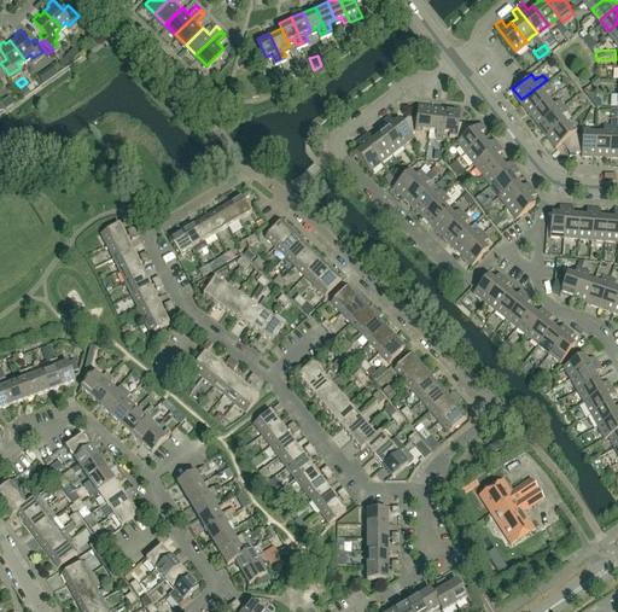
[(530,110),(548,95),(544,91),(551,86),(547,80),(522,99),(530,110)]
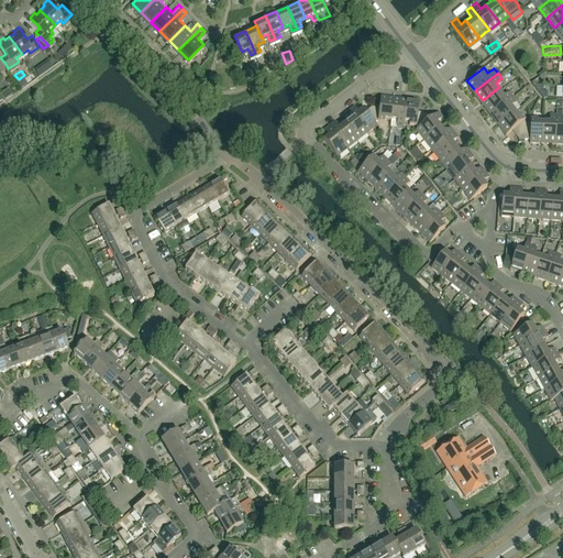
[(490,110),(514,93),(509,87),(504,93),(499,87),(483,100),(490,110)]
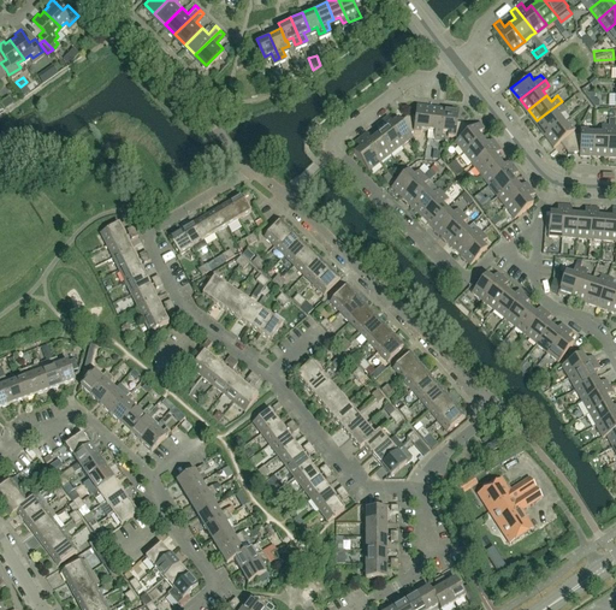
[(427,126),(431,102),(416,101),(415,113),(407,112),(401,117),(398,114),(392,118),(388,112),(381,116),(402,141),(413,132),(410,130),(421,129),(421,125),(427,126)]
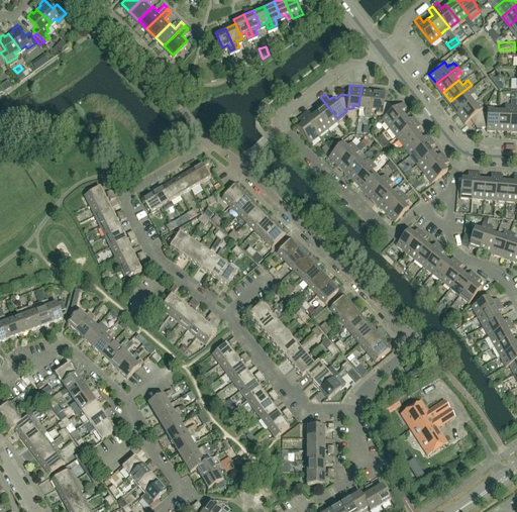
[(457,110),(473,98),(470,94),(475,90),(472,85),(450,101),(457,110)]
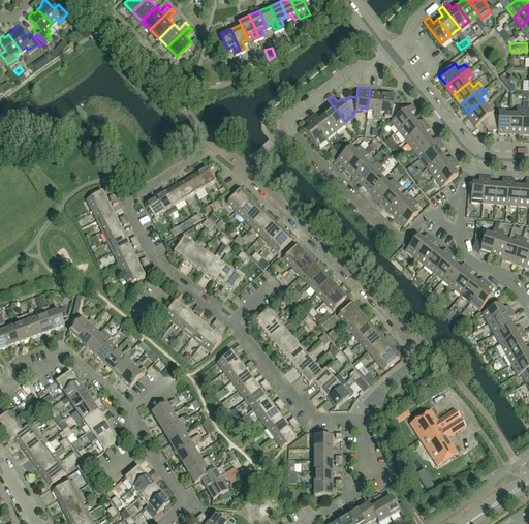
[(379,110),(381,90),(370,88),(367,109),(373,109),(372,116),(378,117),(379,110)]
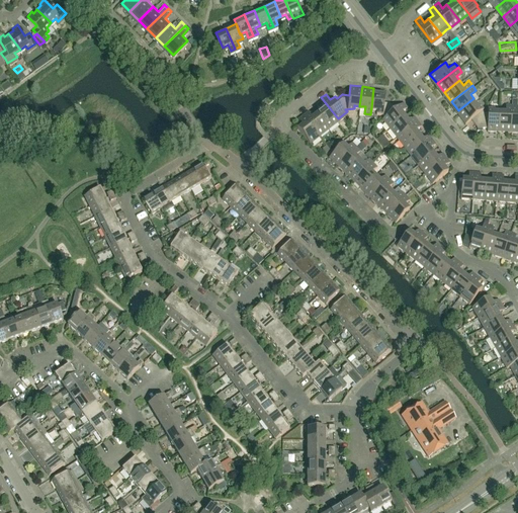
[(405,113),(402,108),(407,104),(404,99),(396,105),(391,100),(384,99),(385,89),(373,88),(371,107),(376,108),(376,110),(384,113),(382,115),(390,125),(405,113)]
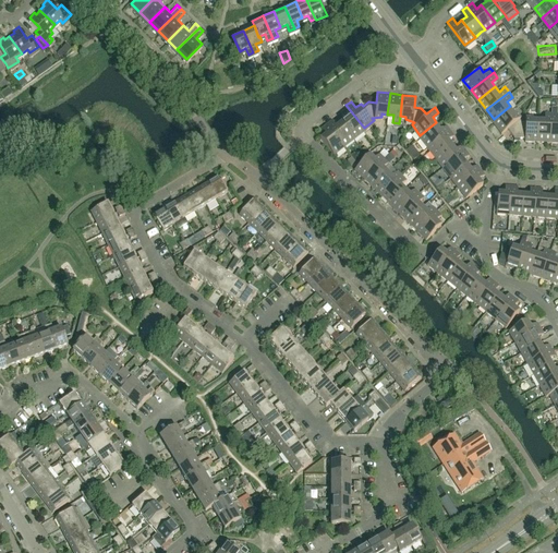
[(364,128),(346,105),(341,109),(346,116),(340,119),(354,136),(364,128)]
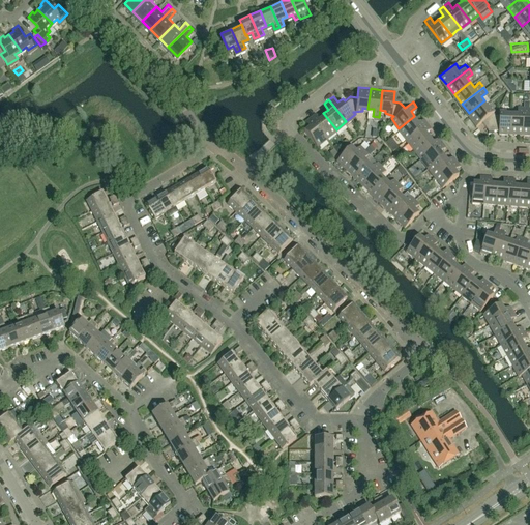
[(496,111),(491,104),(489,106),(484,100),(469,113),(476,123),(481,119),(488,127),(496,111)]
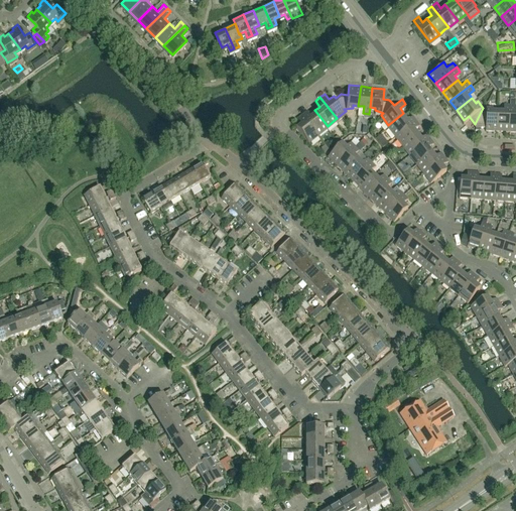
[(509,128),(509,101),(504,101),(503,108),(498,108),(497,127),(509,128)]
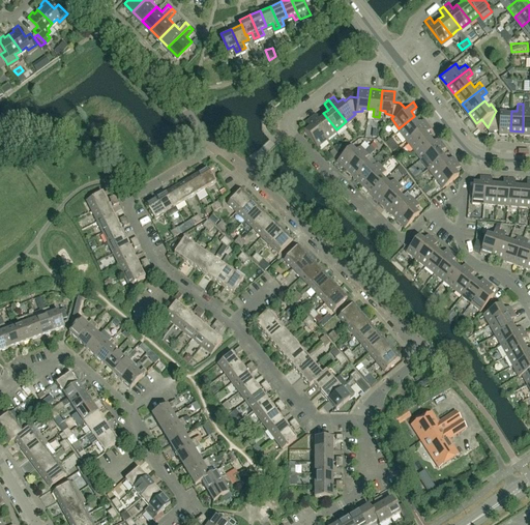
[(510,130),(511,111),(505,111),(505,108),(499,108),(499,112),(496,111),(488,127),(498,127),(498,130),(510,130)]
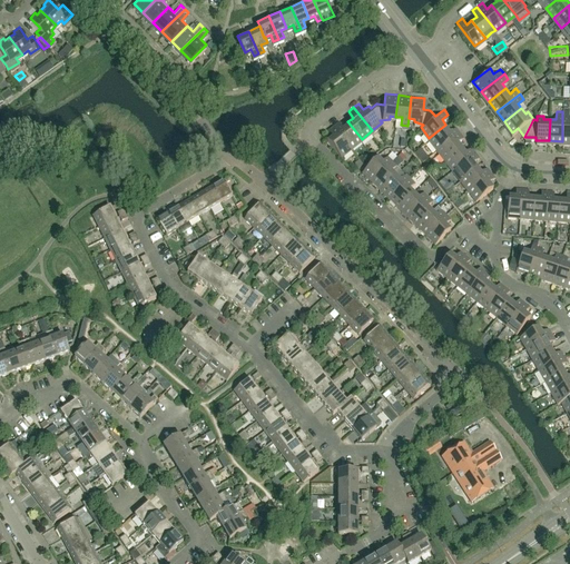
[(362,139),(347,121),(343,125),(338,119),(333,124),(352,147),(362,139)]
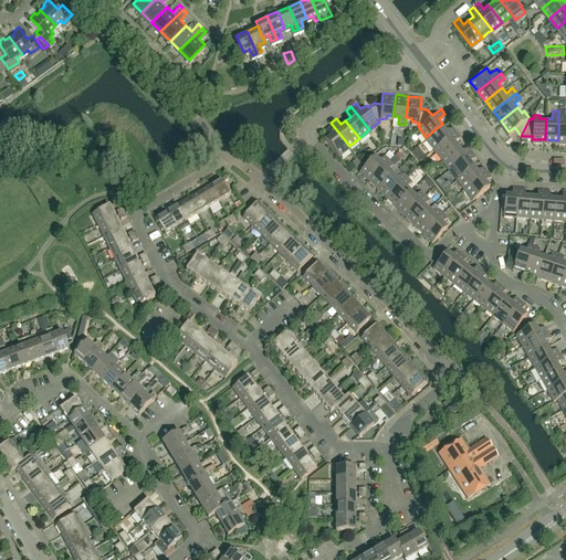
[(349,146),(331,123),(326,126),(331,133),(325,136),(338,154),(349,146)]
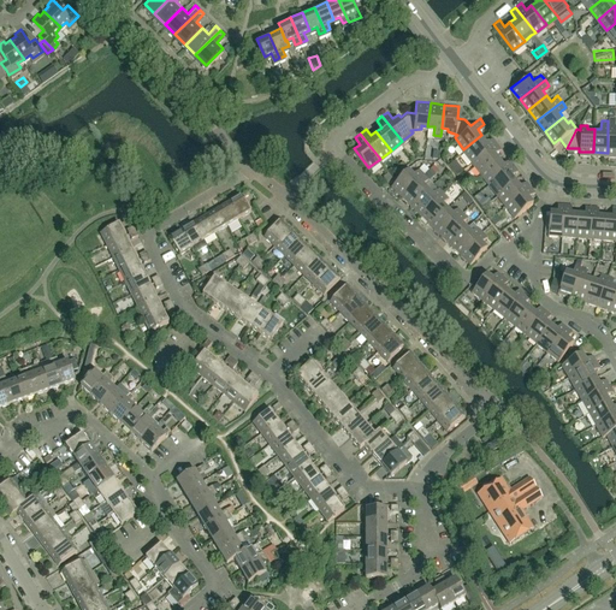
[(472,160),(497,140),(492,135),(486,140),(481,135),(463,149),(472,160)]
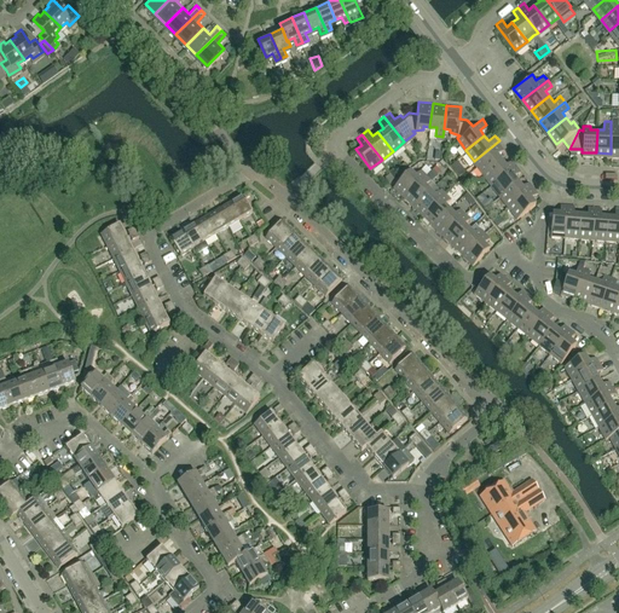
[(482,172),(501,157),(497,151),(503,146),(499,140),(474,161),(482,172)]
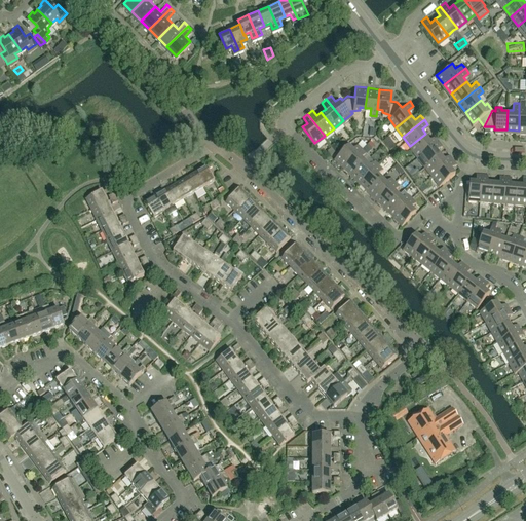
[(417,155),(439,138),(435,134),(429,138),(425,134),(410,146),(417,155)]
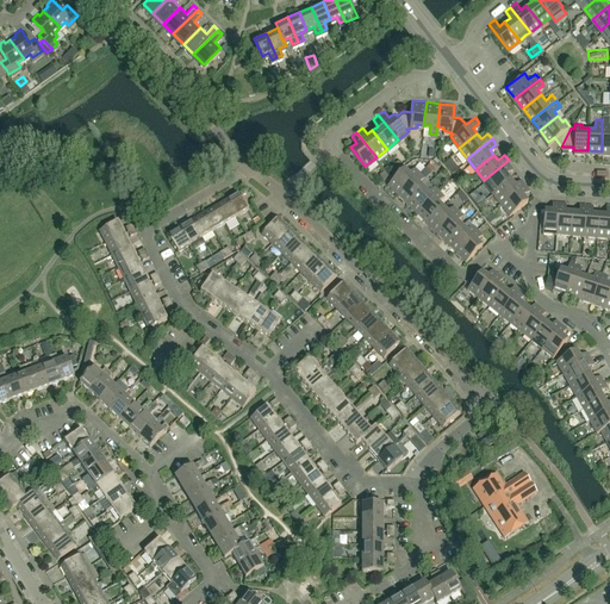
[(492,191),(510,176),(506,170),(514,166),(509,160),(484,180),(492,191)]
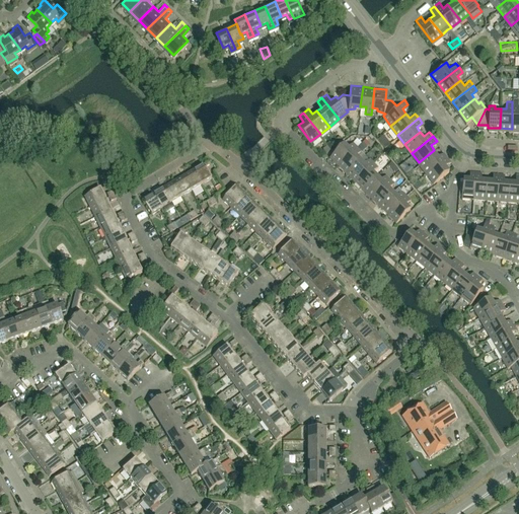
[(339,162),(357,143),(353,139),(348,144),(344,140),(329,154),(339,162)]
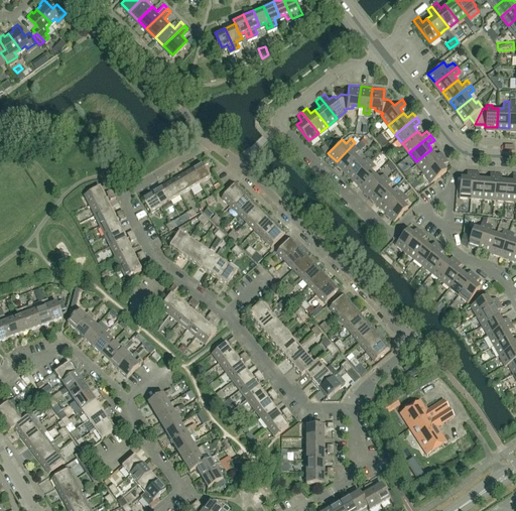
[(345,169),(358,155),(354,151),(359,146),(355,142),(337,161),(345,169)]
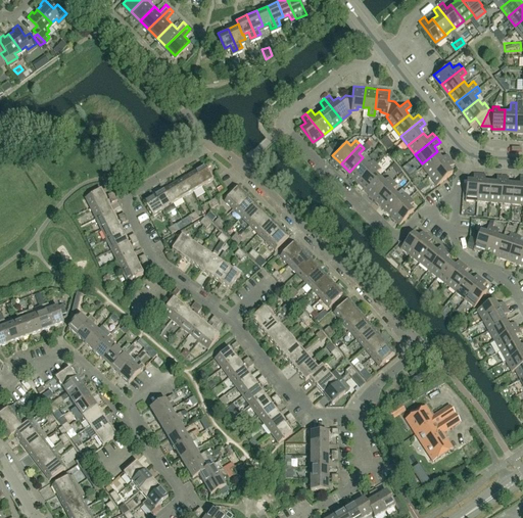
[(429,173),(450,155),(446,151),(441,155),(437,151),(422,163),(429,173)]
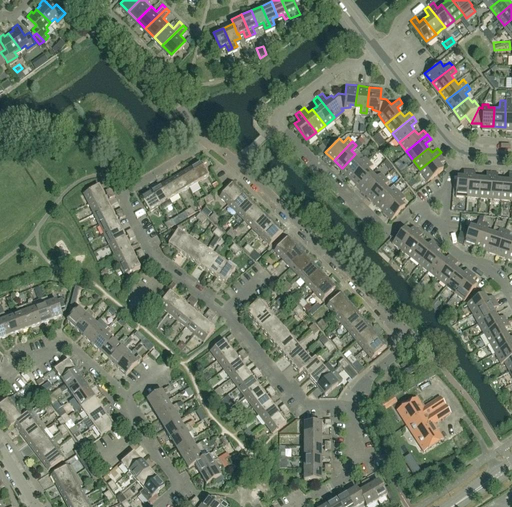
[(427,178),(443,166),(439,161),(445,157),(441,152),(420,169),(427,178)]
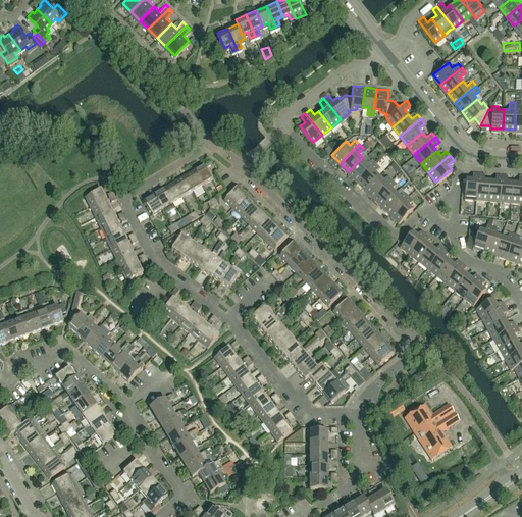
[(357,179),(375,160),(371,156),(366,161),(362,157),(349,171),(357,179)]
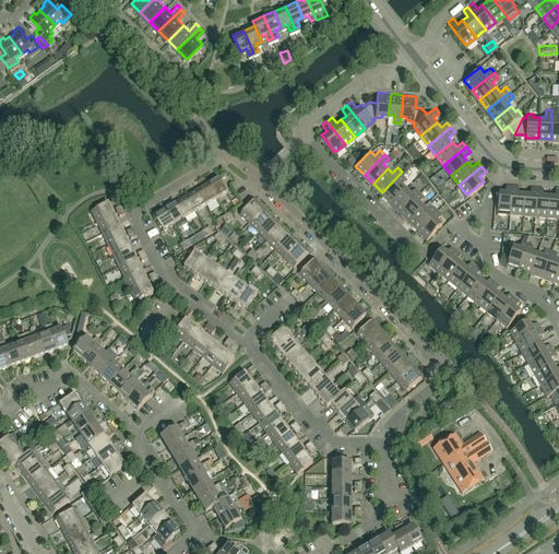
[(391,201),(406,186),(402,181),(407,176),(402,172),(382,192),(391,201)]
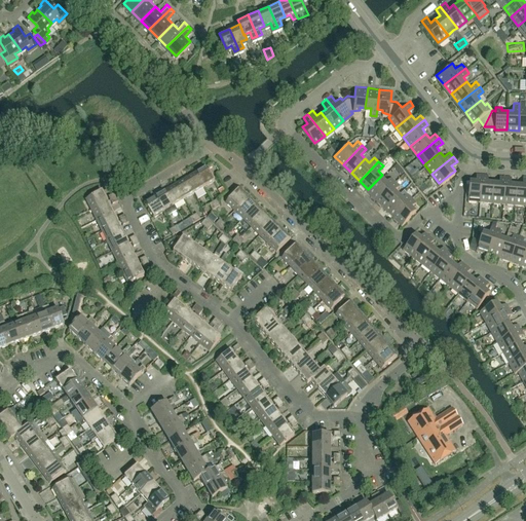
[(214,178),(205,162),(194,169),(203,184),(214,178)]
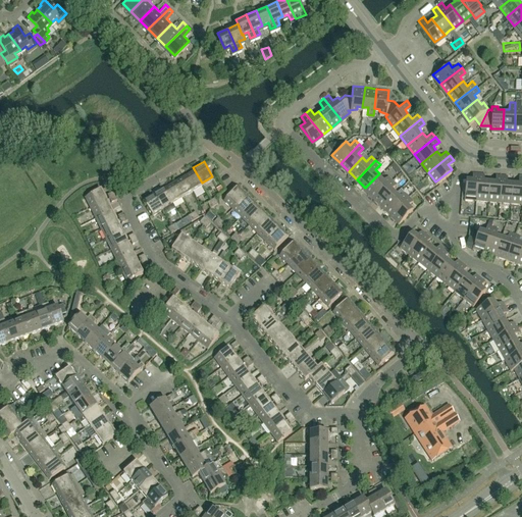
[(202,183),(193,167),(184,173),(193,188),(202,183)]
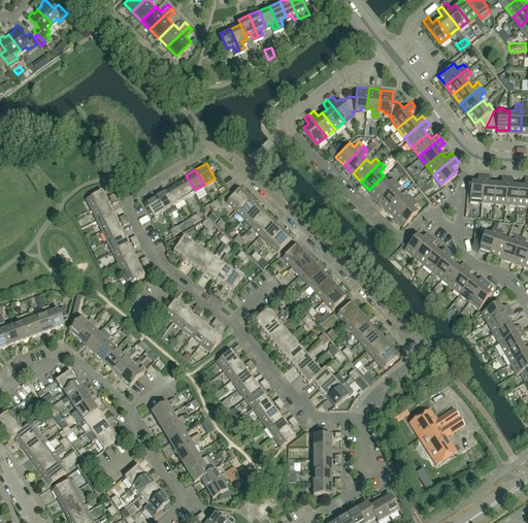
[(482,199),(484,172),(477,171),(477,178),(471,178),(469,198),(482,199)]
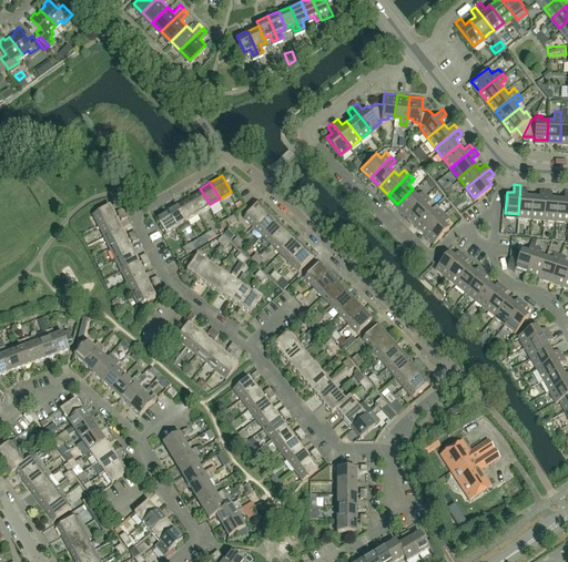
[(530,215),(533,194),(526,193),(527,185),(520,185),(518,214),(530,215)]
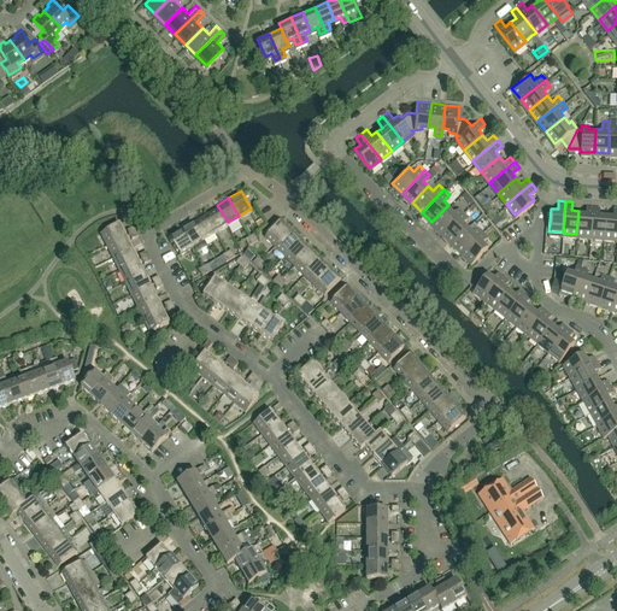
[(591,235),(593,204),(586,203),(586,211),(579,211),(576,234),(591,235)]
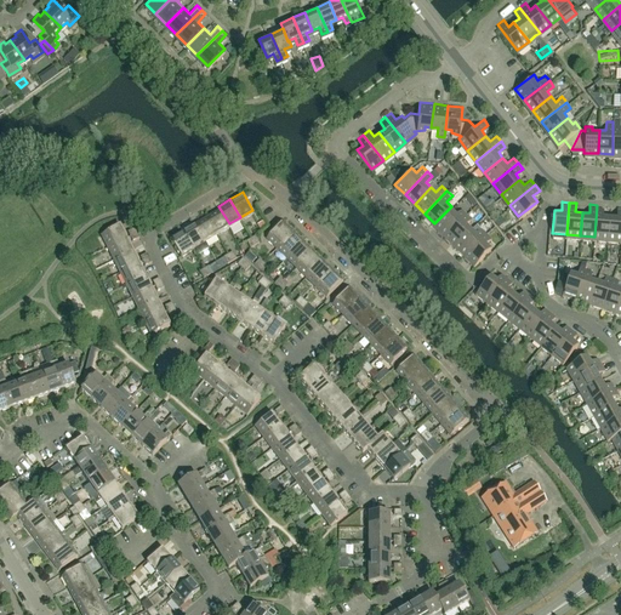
[(444,233),(467,210),(462,205),(456,211),(451,206),(434,223),(444,233)]
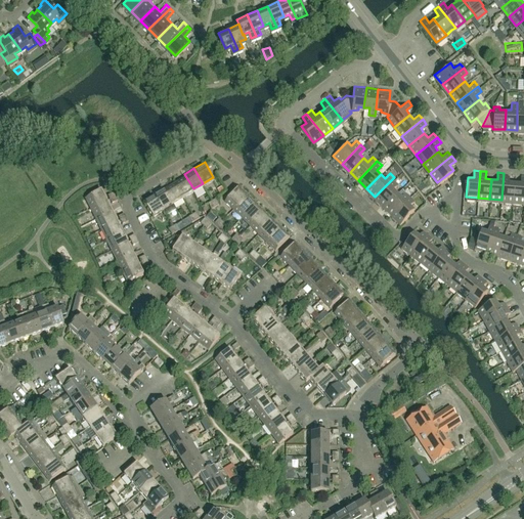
[(513,201),(515,181),(509,180),(510,173),(504,173),(501,200),(513,201)]
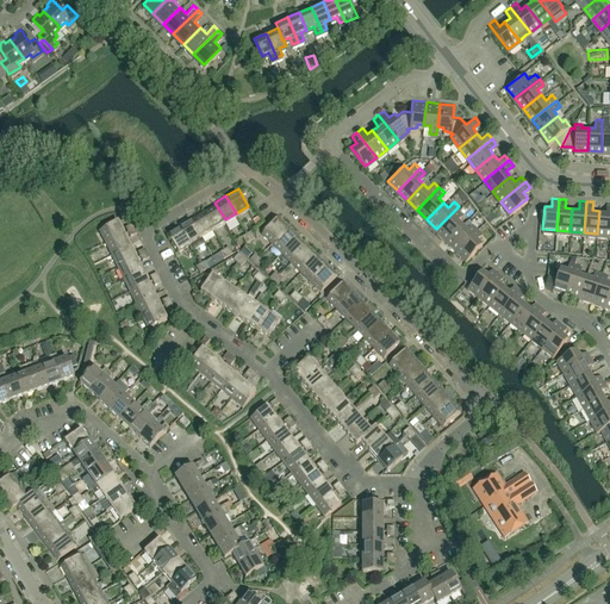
[(225,219),(215,203),(203,210),(213,226),(225,219)]
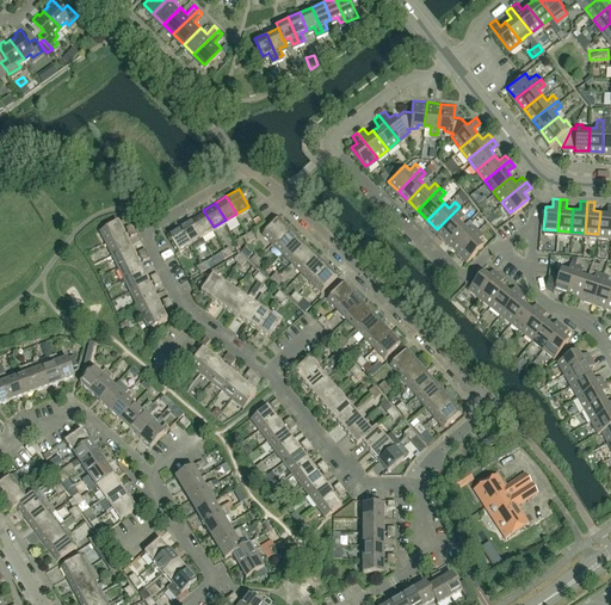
[(610,235),(610,203),(608,203),(606,211),(600,211),(598,234),(610,235)]
